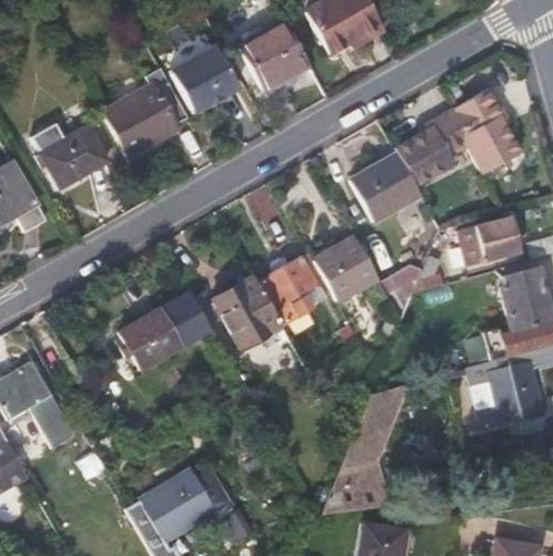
[(360,37),(364,40),(385,29),(369,0),(327,0),(307,11),(331,52),(351,41),(360,37)]
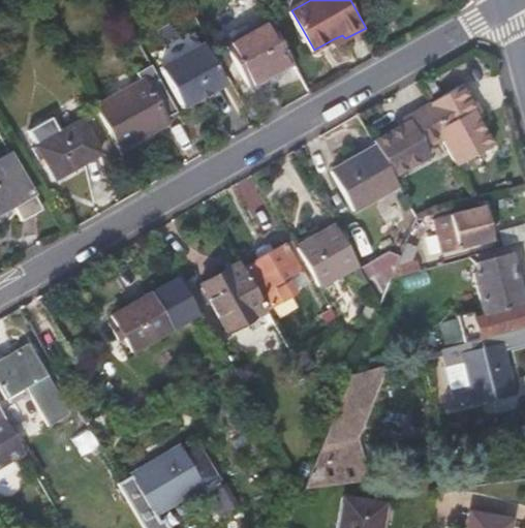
[(296,62),(270,18),(227,42),(251,86),(296,62)]
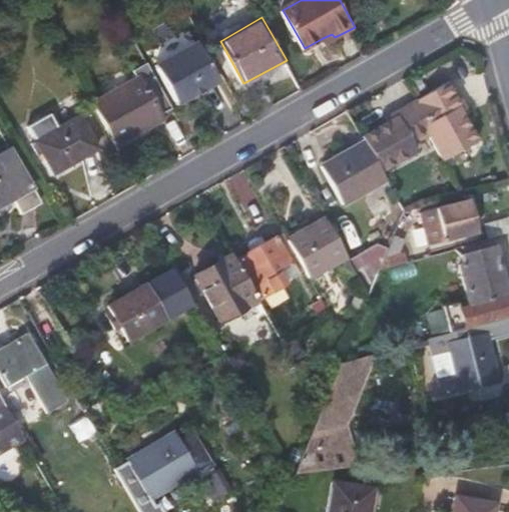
[(325,43),(335,37),(332,34),(323,38),(325,43)]
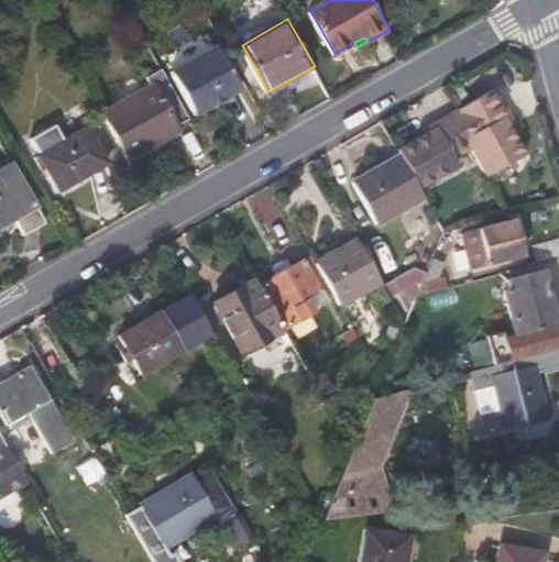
[(174,68),(198,112),(243,87),(218,44),(174,68)]
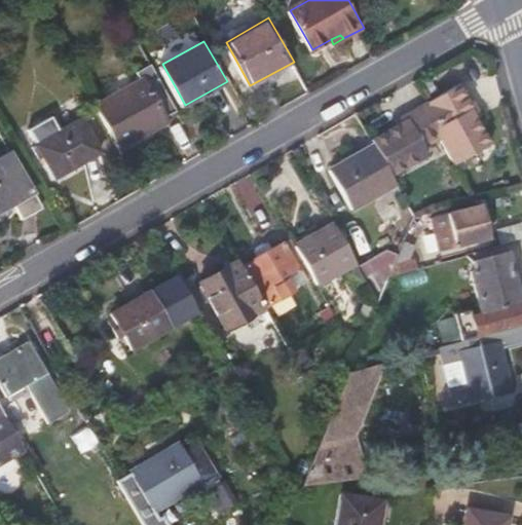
[(111,129),(121,147),(169,121),(168,118),(181,111),(154,63),(139,70),(144,79),(98,106),(102,112),(111,129)]
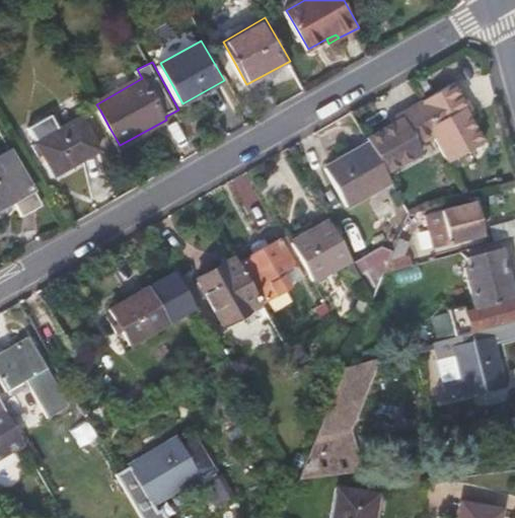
[(371,141),(389,172),(423,152),(418,144),(436,134),(451,160),(486,140),(470,114),(465,103),(471,101),(457,78),(399,113),(402,117),(393,122),(369,136),(371,141)]
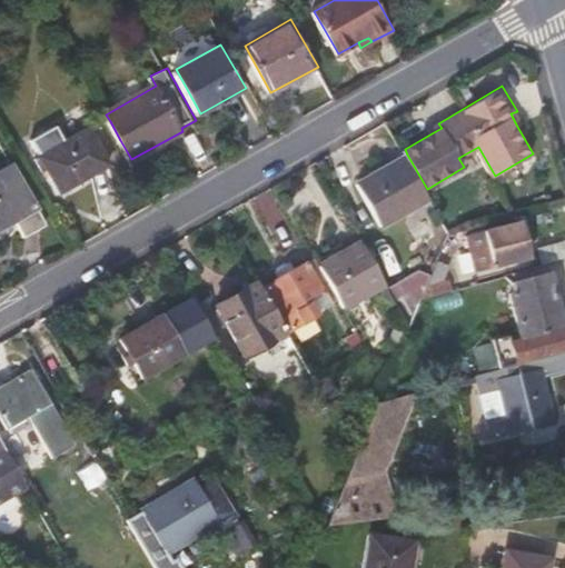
[(60,120),(69,136),(93,121),(83,106),(60,120)]
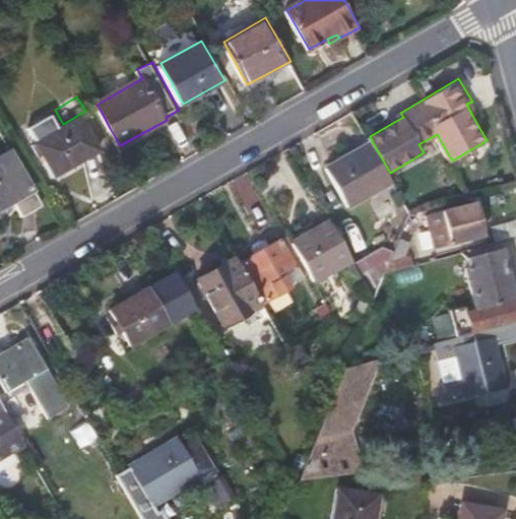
[(466,104),(471,114),(477,111),(472,102),(466,104)]
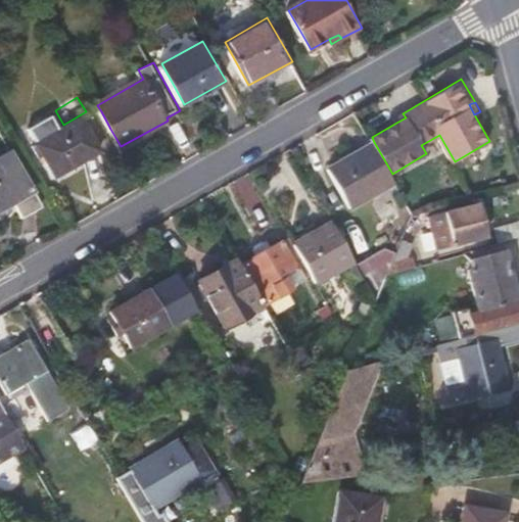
[(406,117),(403,113),(394,119),(396,123),(406,117)]
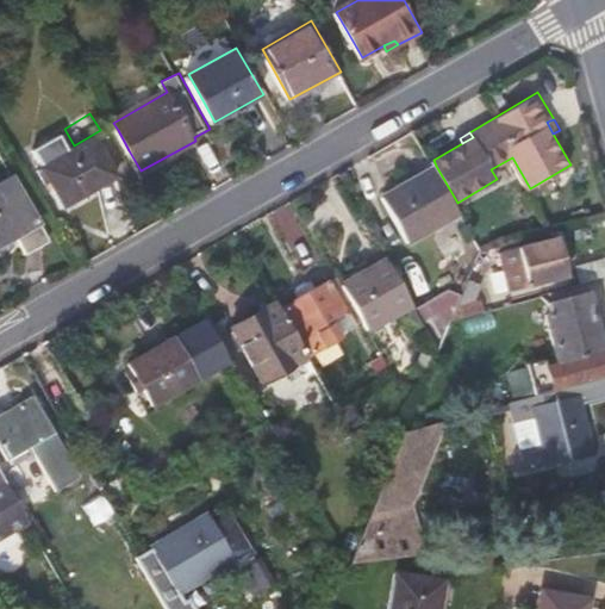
[(119,176),(98,137),(73,150),(63,134),(36,148),(45,166),(54,180),(67,205),(119,176)]
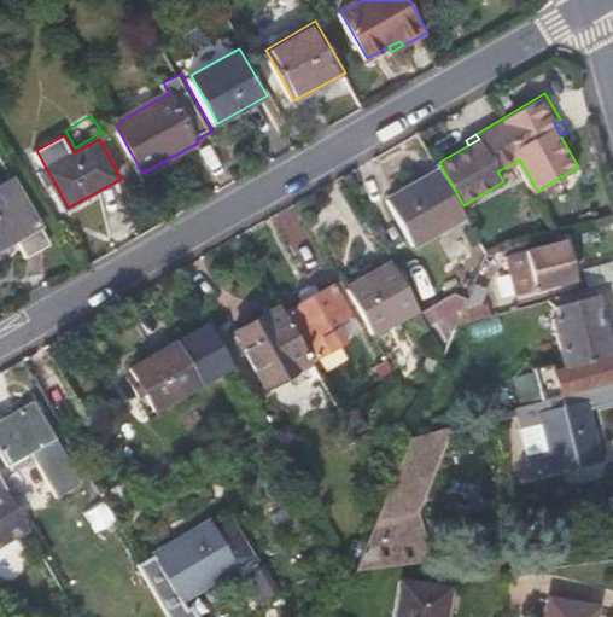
[(54,182),(46,168),(41,172),(48,185),(54,182)]
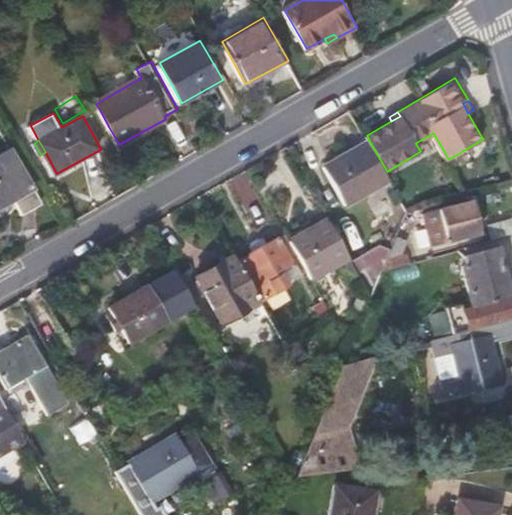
[(391,178),(369,140),(327,164),(349,204),(391,178)]
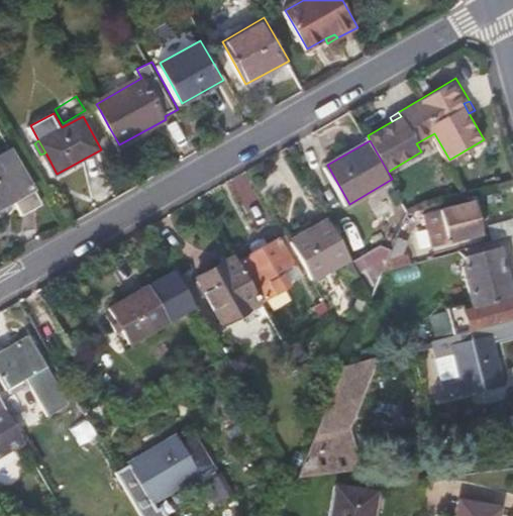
[(0,156),(0,203),(12,197),(23,214),(43,202),(13,148),(0,156)]
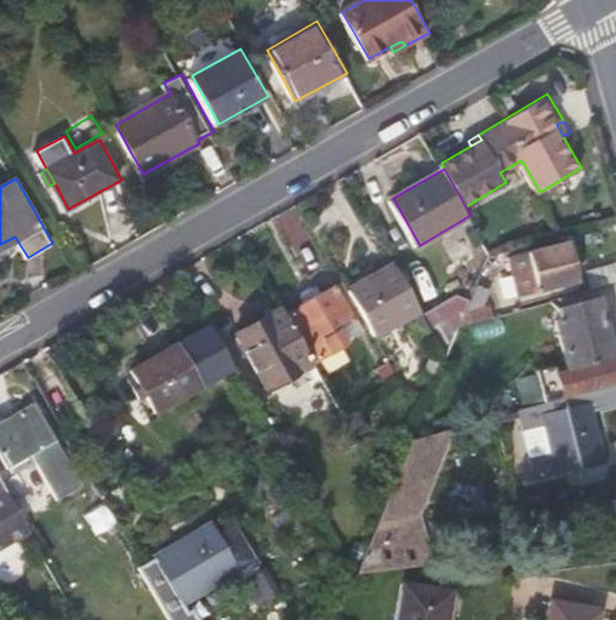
[(583,278),(574,239),(535,250),(515,255),(525,293),(583,278)]
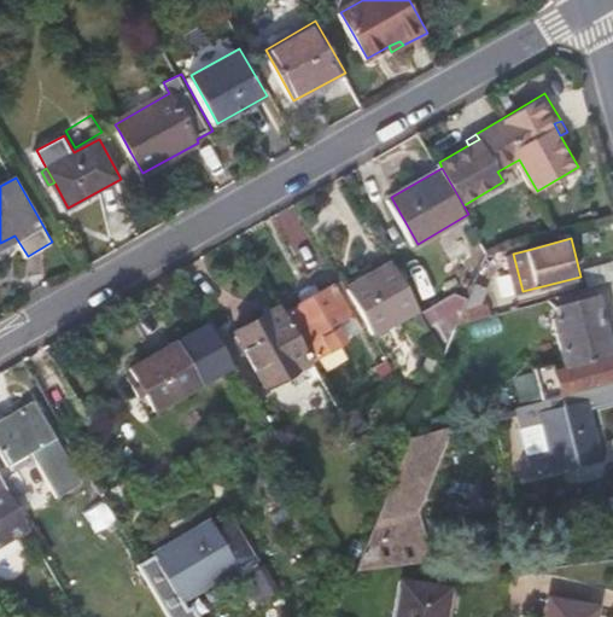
[(393,260),(350,285),(366,313),(378,332),(421,308),(393,260)]
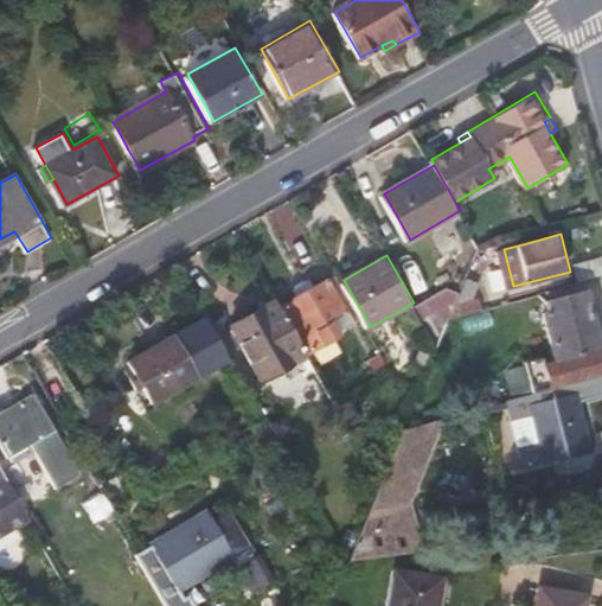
[(601,256),(580,262),(586,280),(601,274),(601,256)]
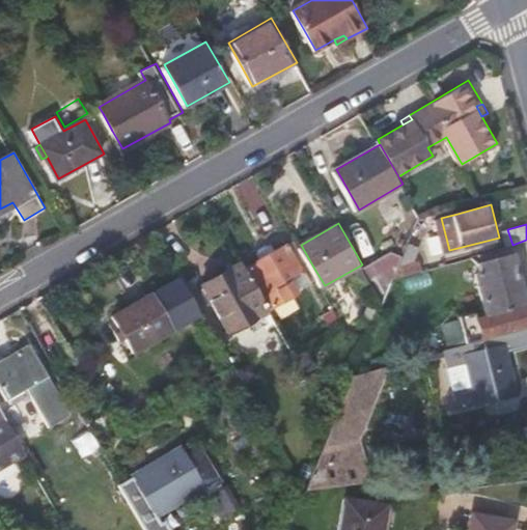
[(301,245),(297,239),(276,250),(274,245),(260,253),(262,258),(246,267),(270,307),(298,291),(293,281),(314,269),(301,245)]
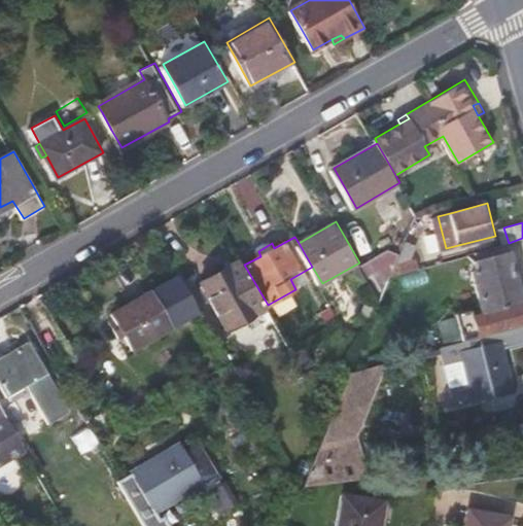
[(402,253),(392,275),(410,271),(422,267),(420,257),(410,258),(415,246),(406,243),(402,253)]
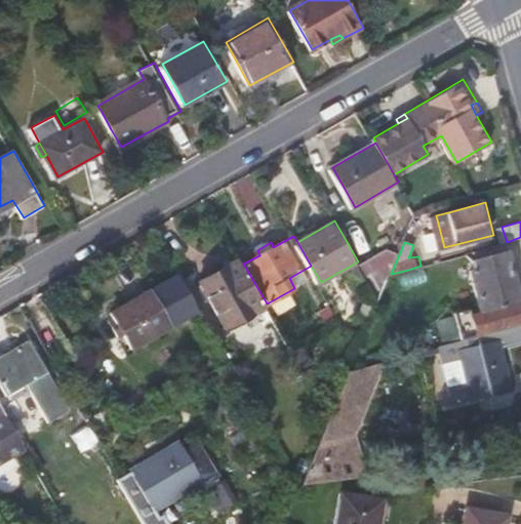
[(391,274),(400,252),(389,247),(359,264),(379,300),(391,274)]
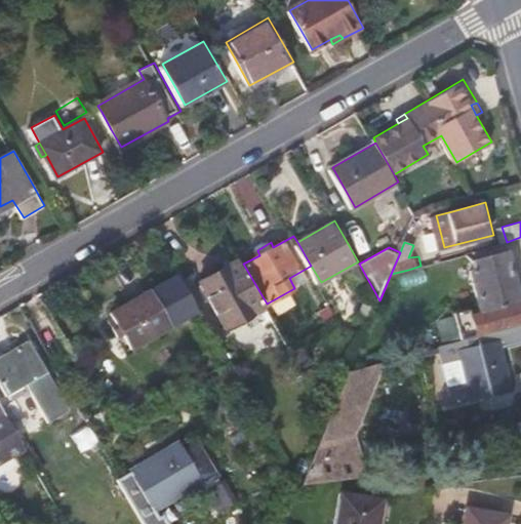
[(421,266),(408,270),(412,284),(473,267),(469,252),(421,266)]
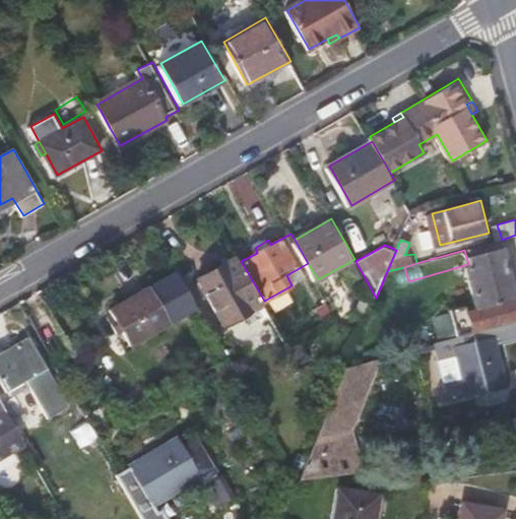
[(474,331),(515,320),(515,296),(503,250),(471,258),(473,266),(467,268),(477,306),(468,309),(474,331)]
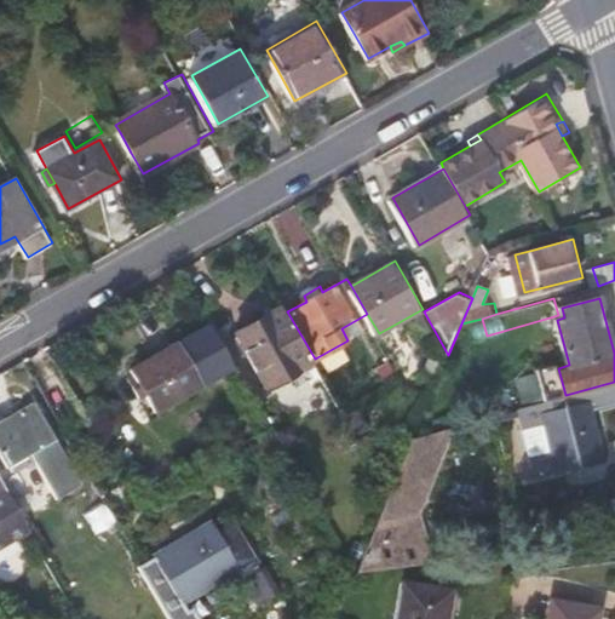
[(287,311),(283,304),(239,332),(270,388),(316,361),(315,359),(287,311)]
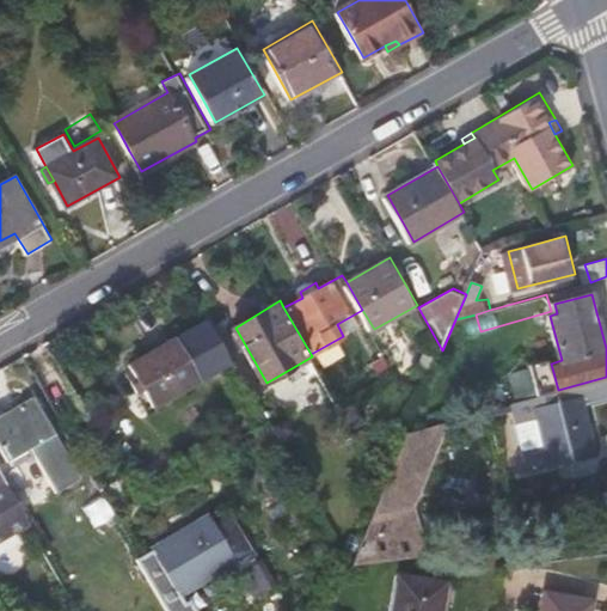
[(134,362),(157,404),(198,379),(177,338),(134,362)]
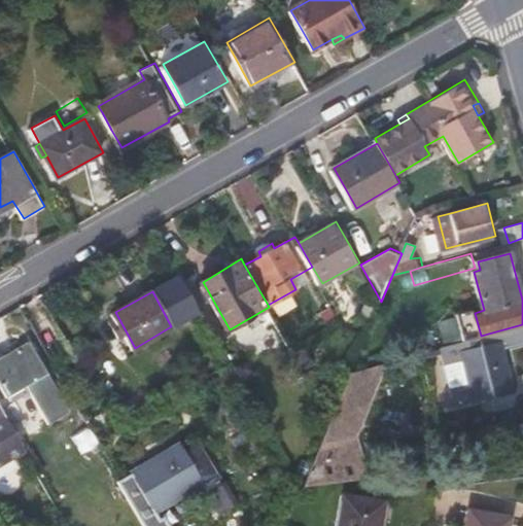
[(522,324),(481,336),(446,346),(459,405),(515,389),(503,350),(522,343),(522,324)]
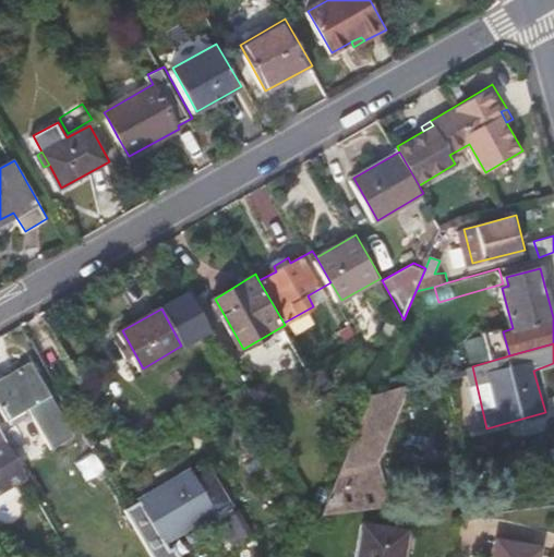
[(0,377),(0,401),(10,418),(31,407),(52,446),(74,434),(33,361),(0,377)]
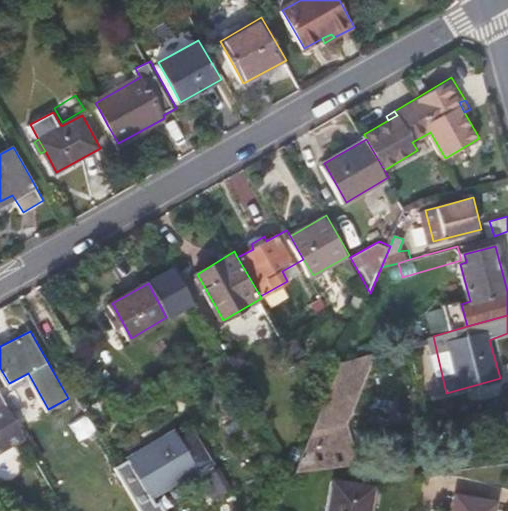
[(296,472),(359,464),(348,422),(367,376),(338,372),(323,407),(296,472)]
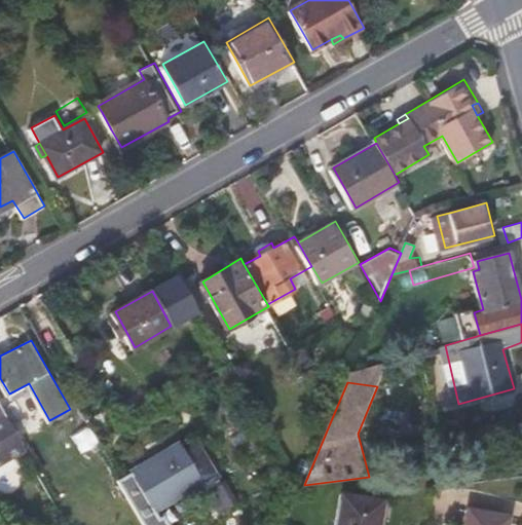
[(0,461),(27,447),(0,400),(0,461)]
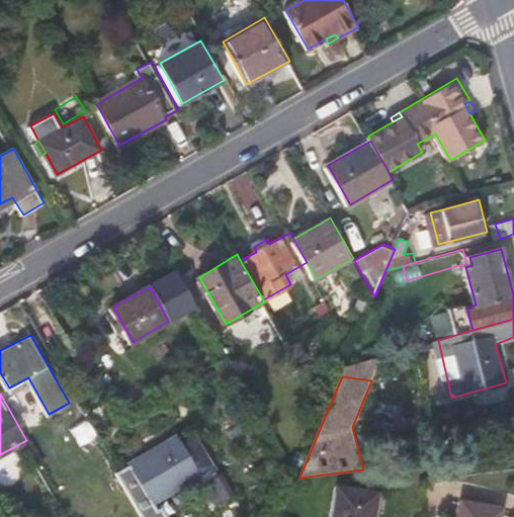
[(503,451),(513,450),(513,432),(500,434),(503,451)]
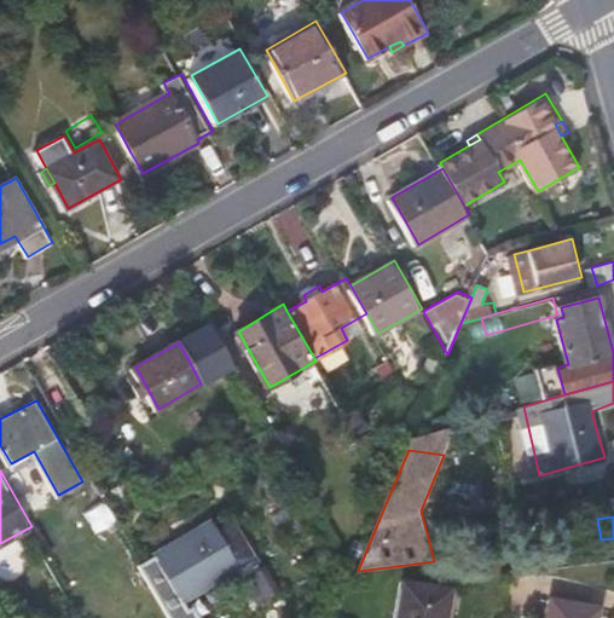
[(158,590),(174,617),(187,617),(195,614),(185,599),(241,566),(259,555),(236,518),(218,527),(214,521),(160,554),(174,581),(158,590)]
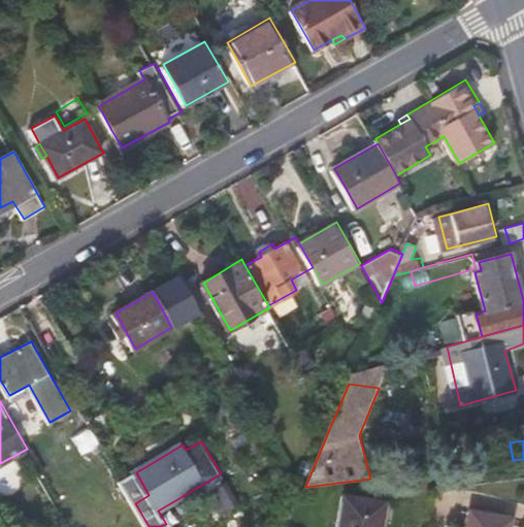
[(227,481),(210,491),(224,513),(241,502),(227,481)]
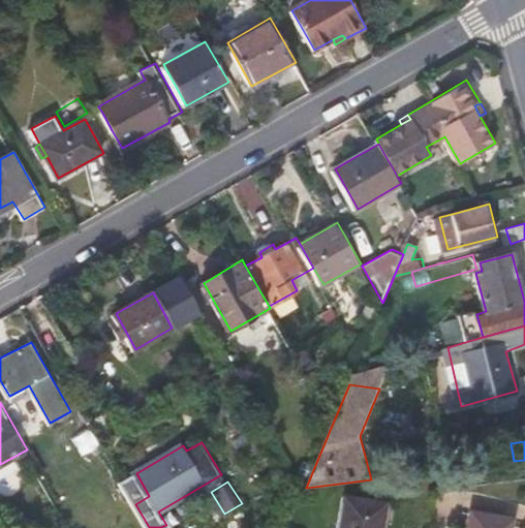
[(346,495),(340,527),(382,527),(388,502),(346,495)]
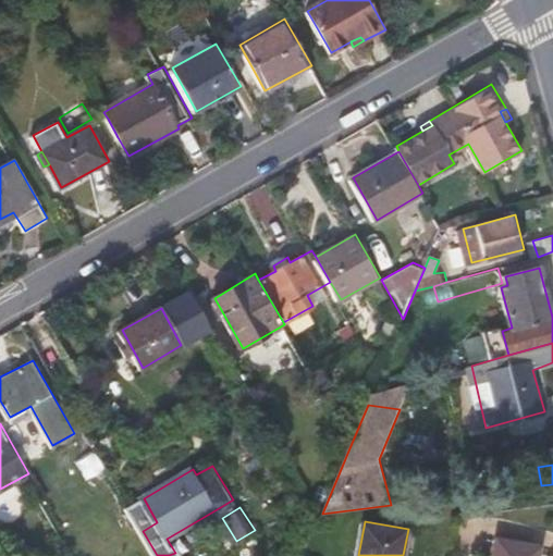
[(499,538),(495,555),(540,555),(542,545),(499,538)]
